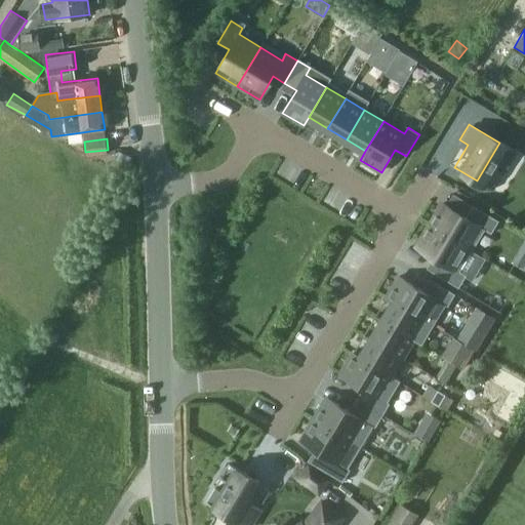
[(488,230),(495,218),(473,205),(466,216),(443,203),(430,225),(469,248),(482,227),(488,230)]
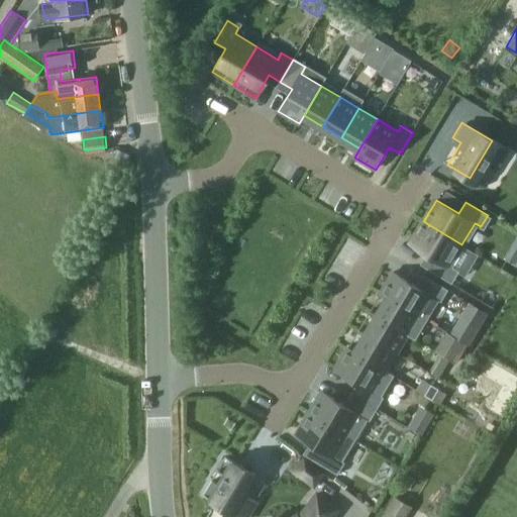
[(461,244),(423,221),(410,243),(433,256),(426,269),(447,281),(454,270),(448,266),(461,244)]
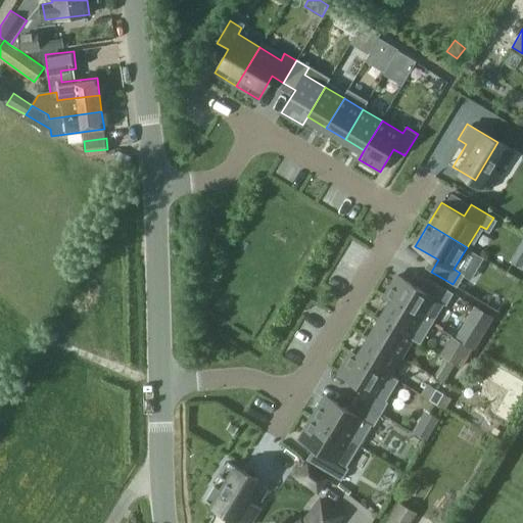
[(442,301),(449,290),(428,277),(421,288),(398,275),(385,295),(394,300),(424,319),(436,297),(442,301)]
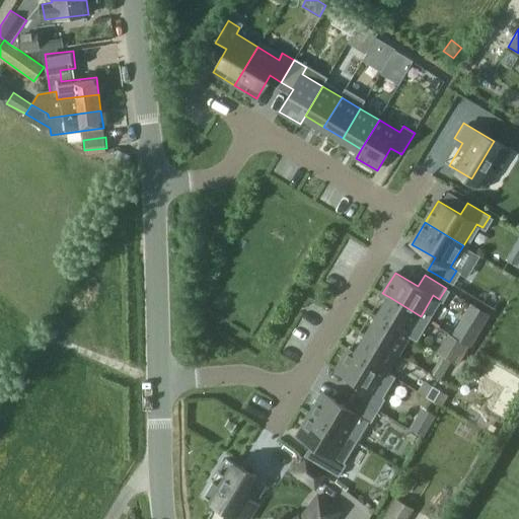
[(421,316),(391,298),(380,317),(410,335),(421,316)]
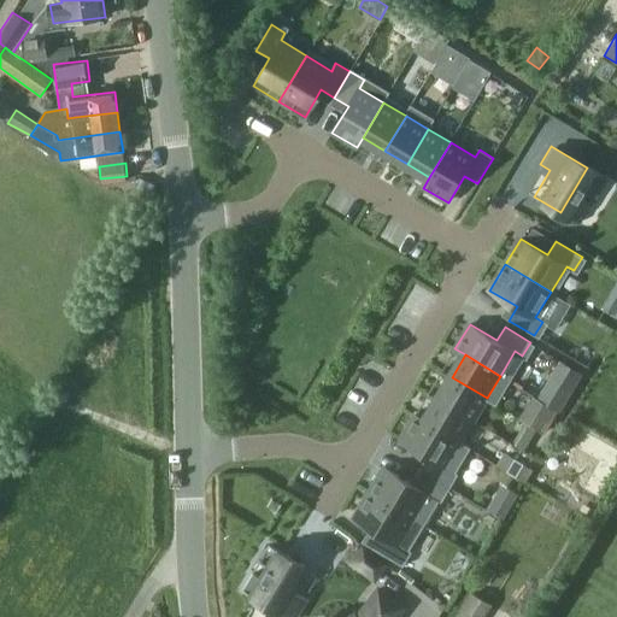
[(581,371),(563,360),(552,378),(570,389),(581,371)]
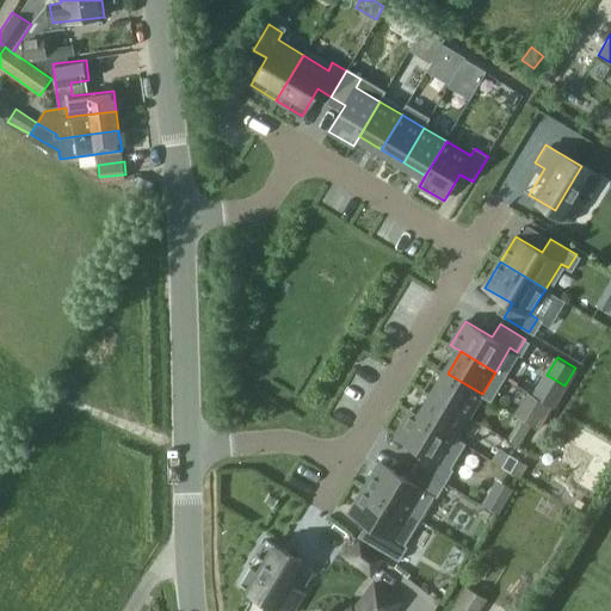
[(469,417),(482,394),(448,374),(433,395),(469,417)]
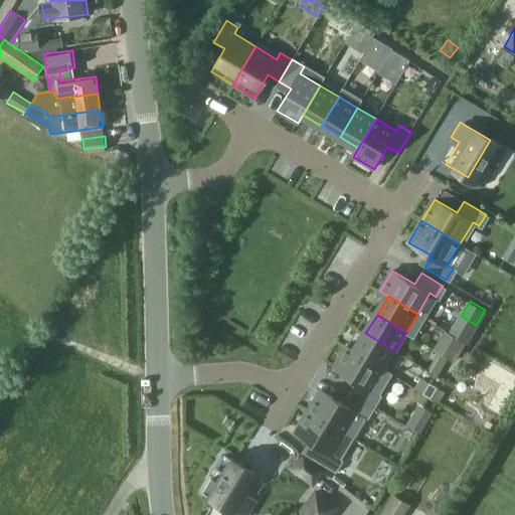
[(446,332),(435,350),(453,361),(464,343),(450,335),(446,332)]
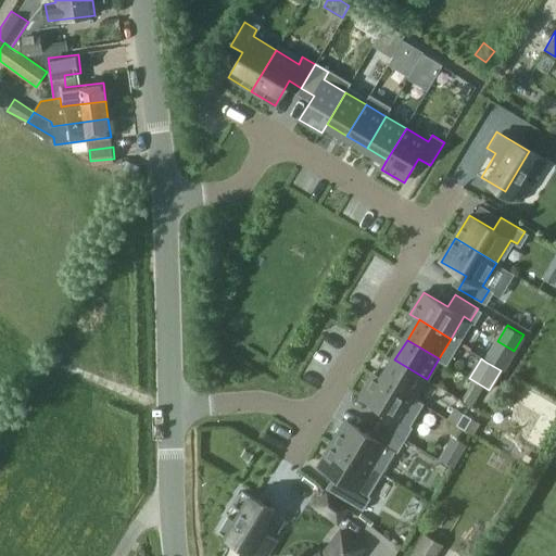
[(427,379),(394,359),(383,379),(415,399),(427,379)]
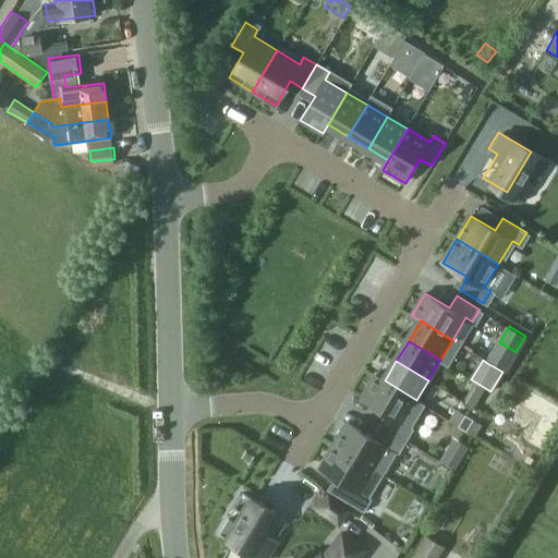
[(403,422),(416,400),(385,380),(376,375),(362,398),(386,412),(379,425),(402,439),(410,426),(403,422)]
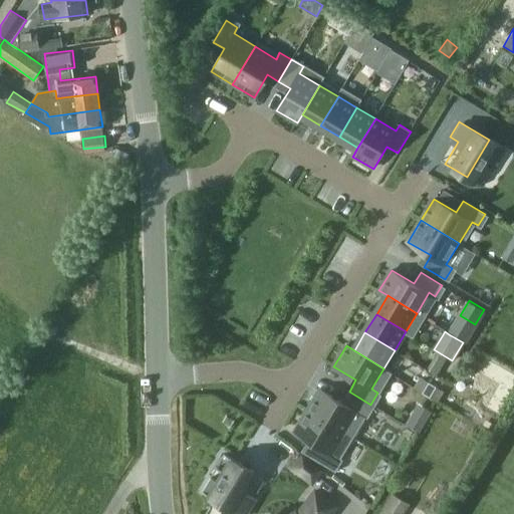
[(447,357),(437,351),(427,369),(437,375),(447,357)]
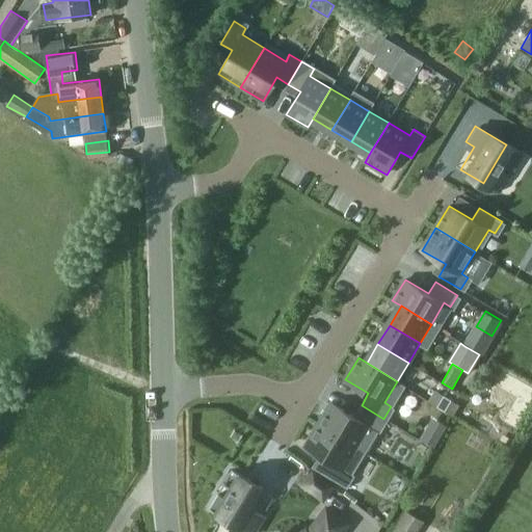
[(468,400),(485,409),(496,392),(477,381),(468,400)]
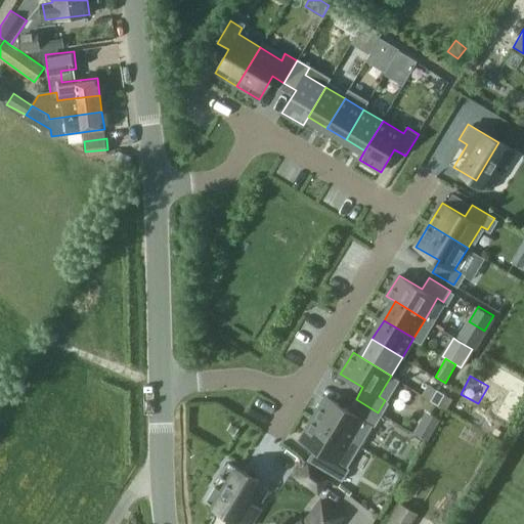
[(440,385),(435,393),(441,397),(446,388),(440,385)]
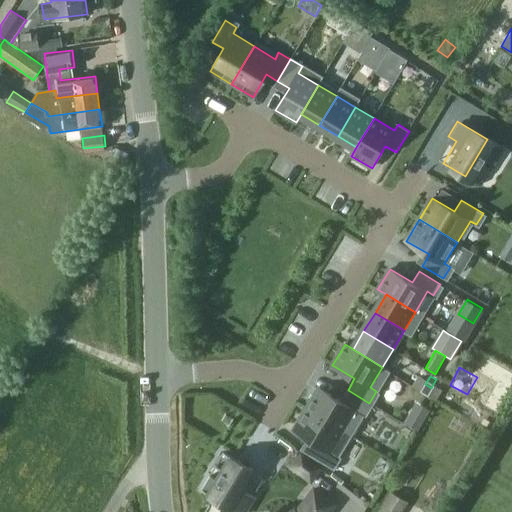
[(362,414),(369,403),(348,390),(341,401),(318,388),(306,409),(343,432),(356,411),(362,414)]
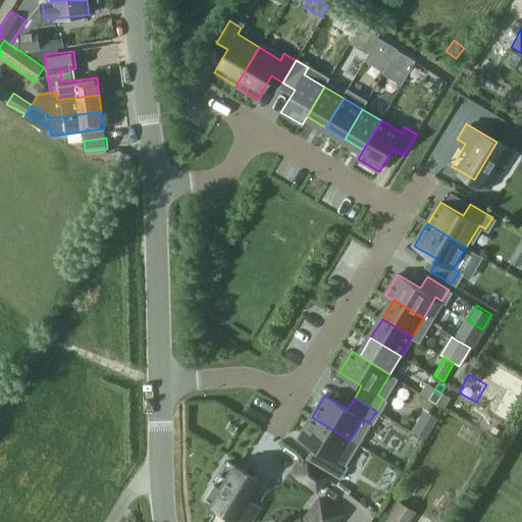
[(440,438),(455,448),(475,419),(462,409),(440,438)]
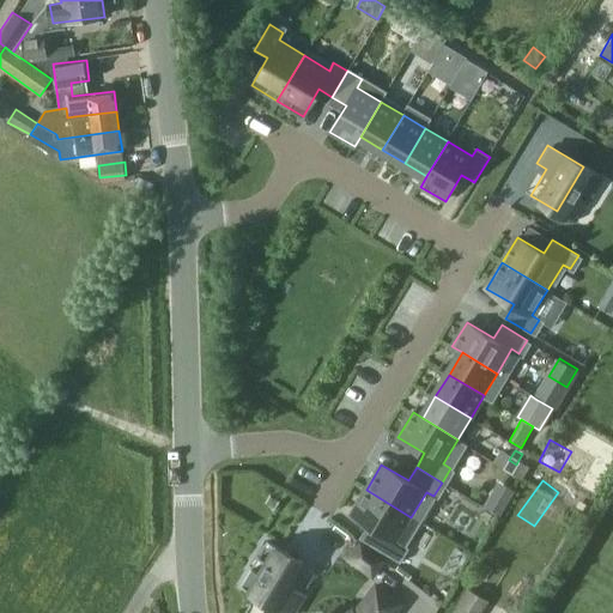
[(411,517),(366,490),(351,516),(377,532),(369,545),(395,560),(404,547),(396,542),(411,517)]
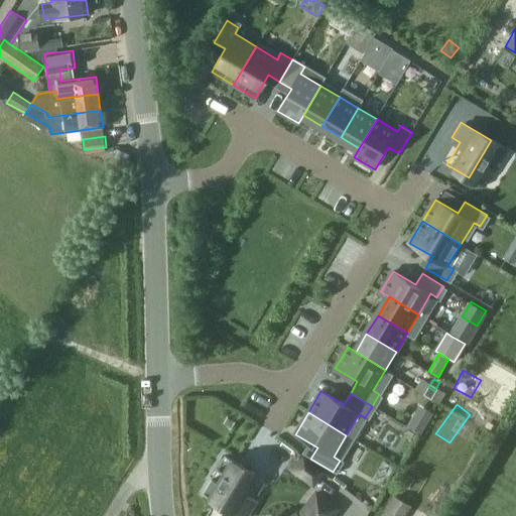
[(257,460),(236,446),(213,485),(243,502),(252,487),(244,483),(257,460)]
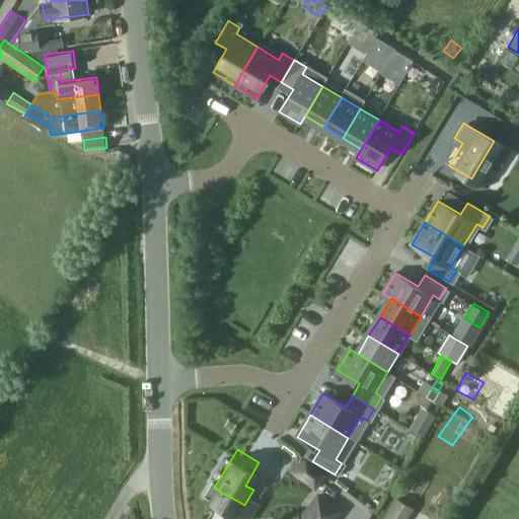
[(326,518),(339,504),(315,487),(299,509),(296,508),(288,518),(326,518)]
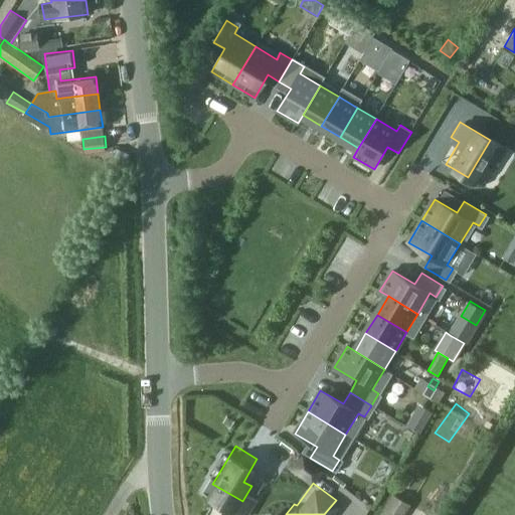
[(401,514),(408,505),(392,494),(377,514),(401,514)]
